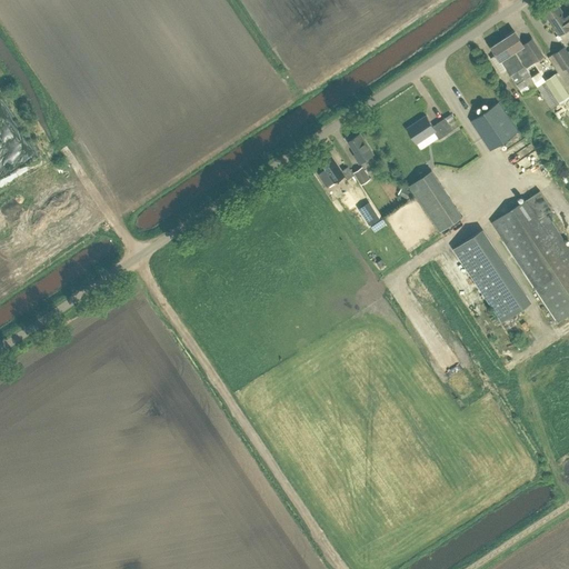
[(568,11),(565,16),(558,5),(545,12),(559,35),(568,28),(568,11)]
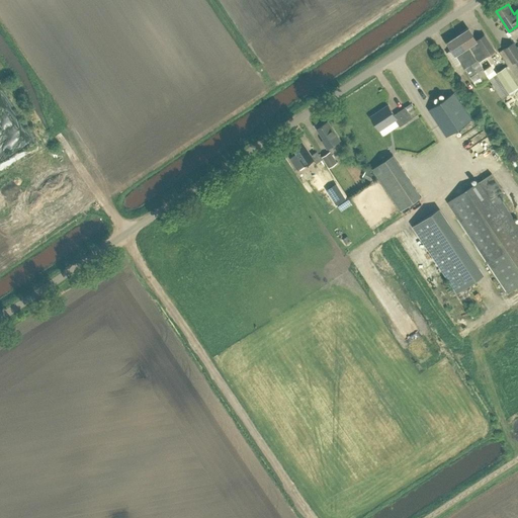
[(478,61),(494,51),(485,35),(476,41),(467,29),(457,36),(465,49),(467,47),(478,61)]
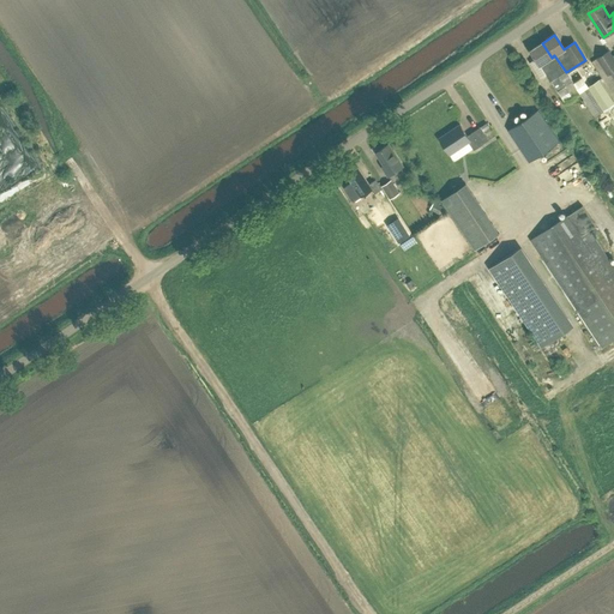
[(554,55),(552,58),(542,43),(531,50),(537,59),(530,64),(541,79),(548,74),(553,82),(566,72),(554,55)]
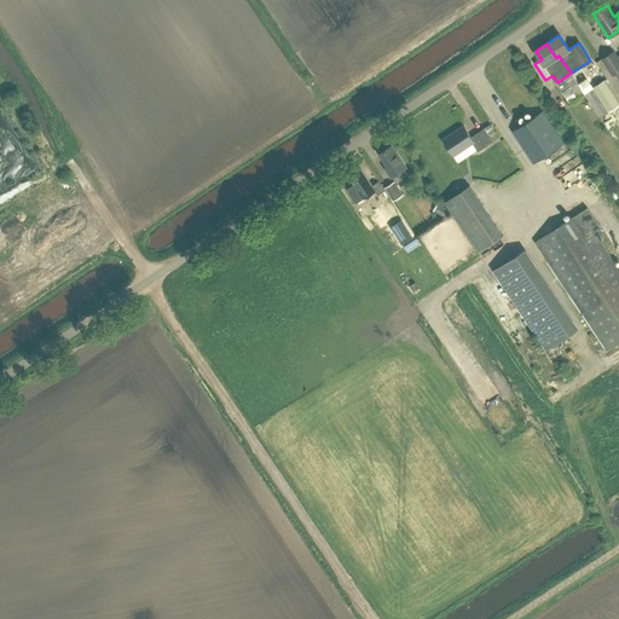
[(613,75),(618,70),(618,56),(614,50),(601,58),(613,75)]
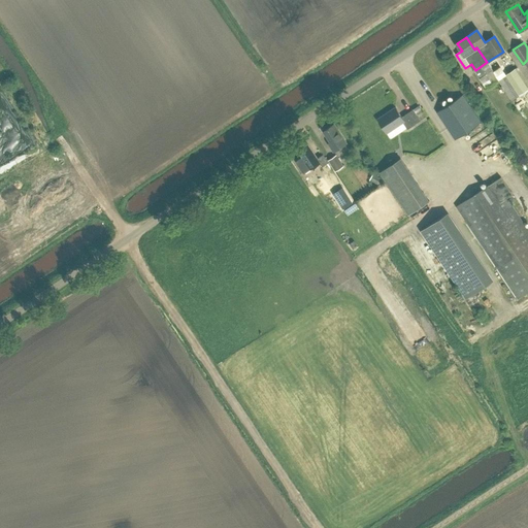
[(498,79),(487,62),(475,70),(486,87),(498,79)]
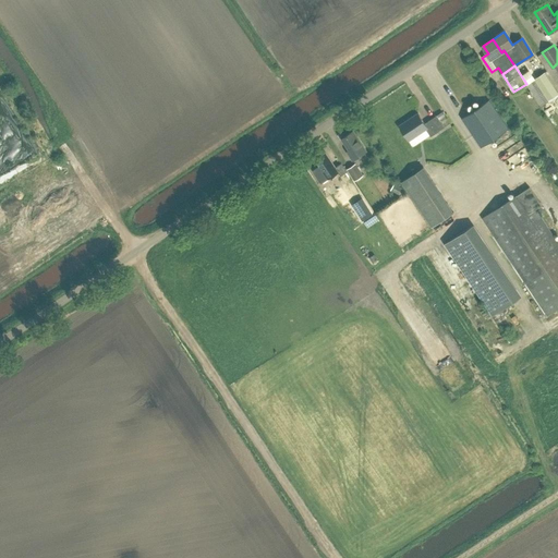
[(549,100),(557,94),(557,91),(545,71),(534,79),(549,100)]
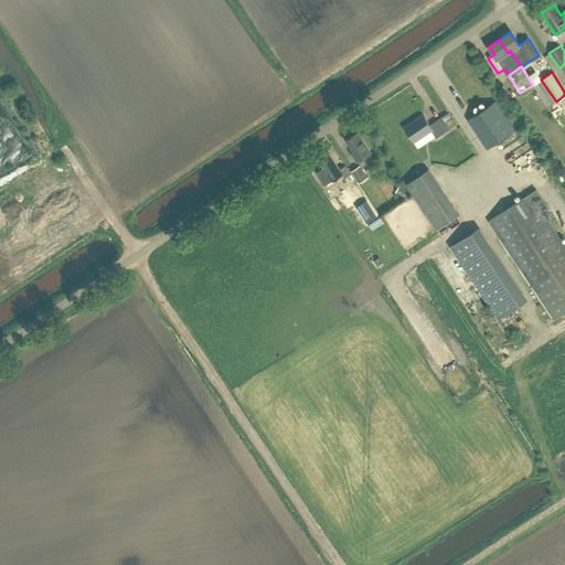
[(533,85),(547,107),(556,102),(541,80),(533,85)]
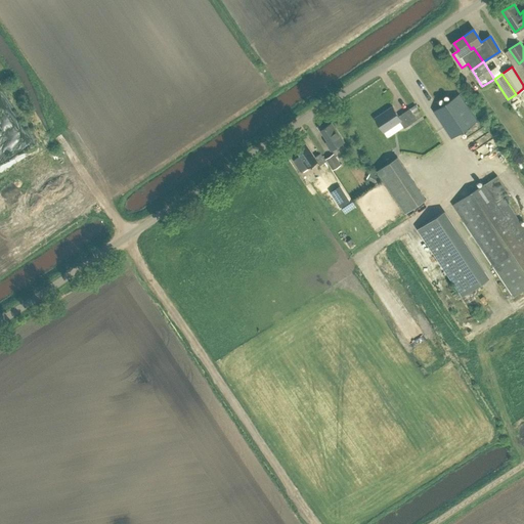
[(451,138),(477,121),(460,94),(433,111),(451,138)]
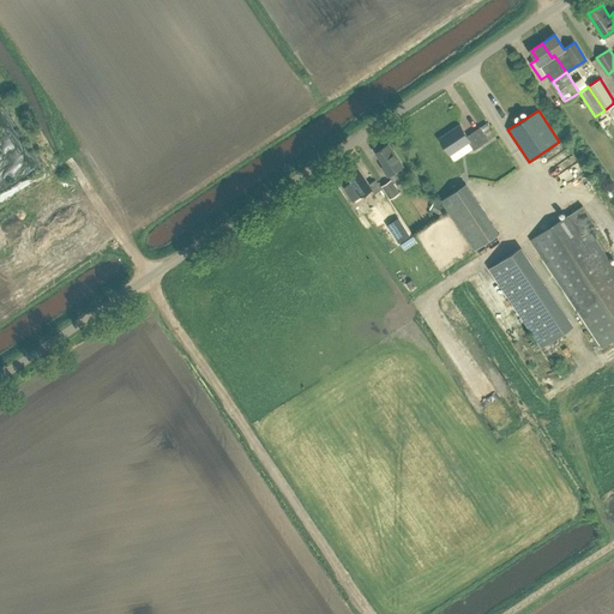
[(461,125),(439,138),(450,155),(469,143),(474,150),(489,140),(485,133),(481,127),(468,136),(461,125)]
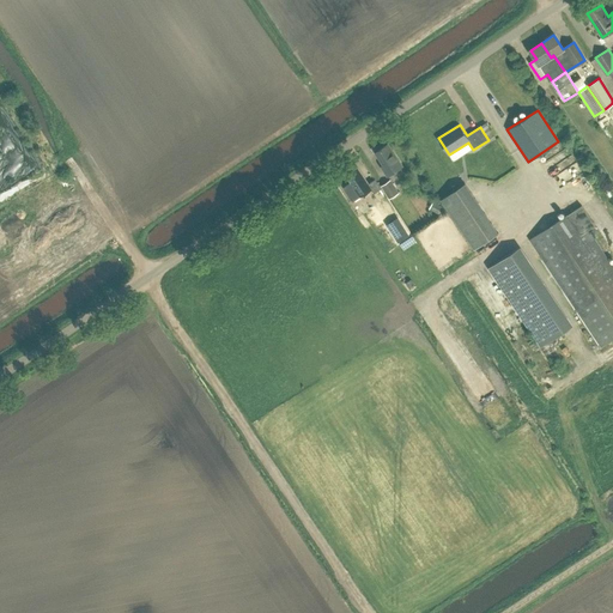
[(387,176),(402,165),(388,144),(375,152),(383,165),(381,167),(387,176)]
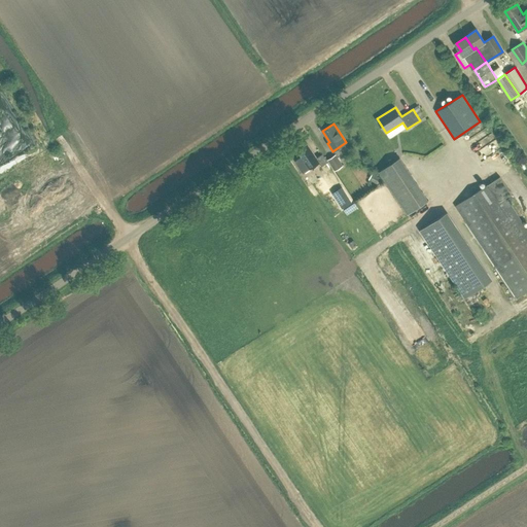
[(297,150),(302,156),(295,161),(304,173),(320,163),(308,144),(297,150)]
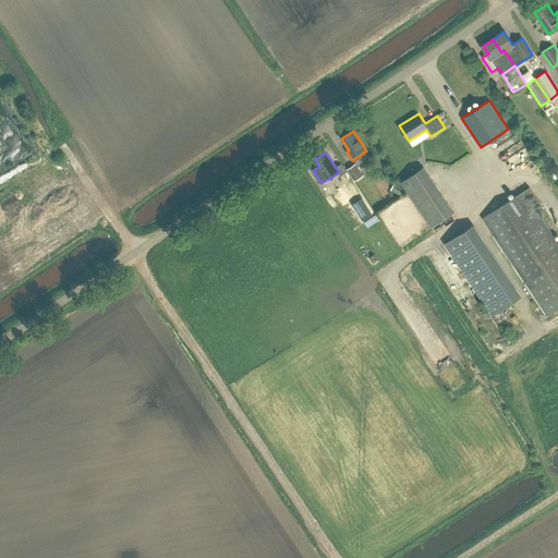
[(354,180),(361,176),(363,174),(355,162),(347,168),(354,180)]
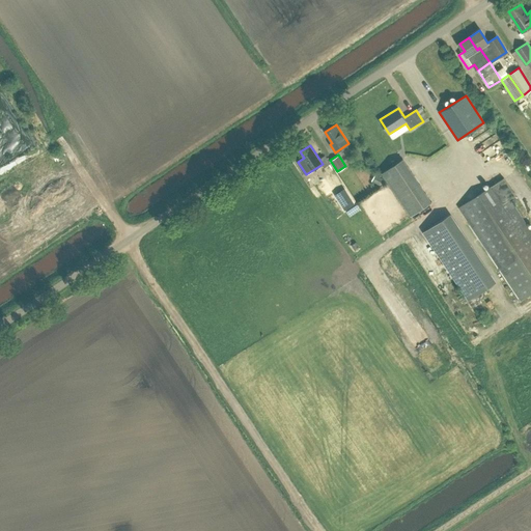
[(325,156),(319,160),(325,167),(331,163),(325,156)]
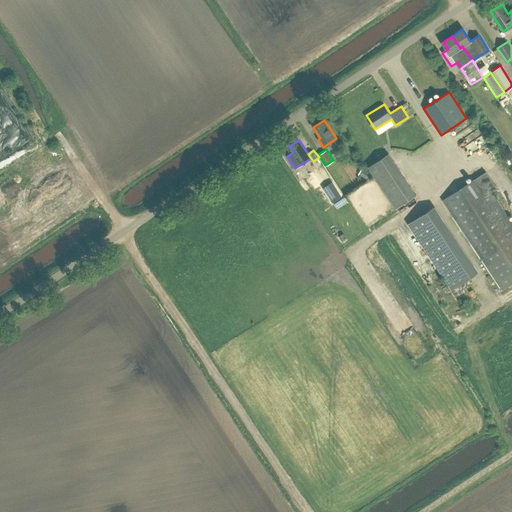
[(396,208),(416,195),(388,153),(368,166),(396,208)]
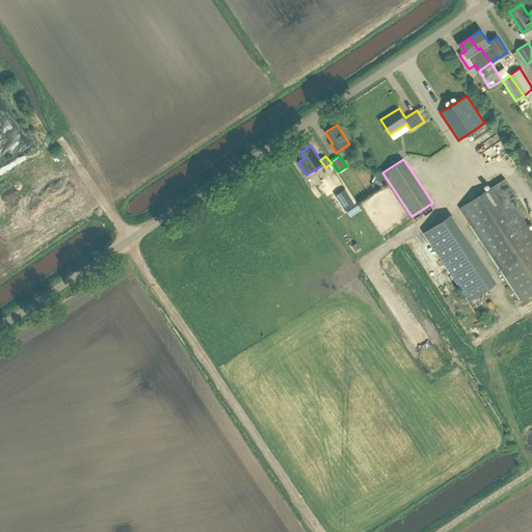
[(376,176),(374,181),(380,184),(382,179),(376,176)]
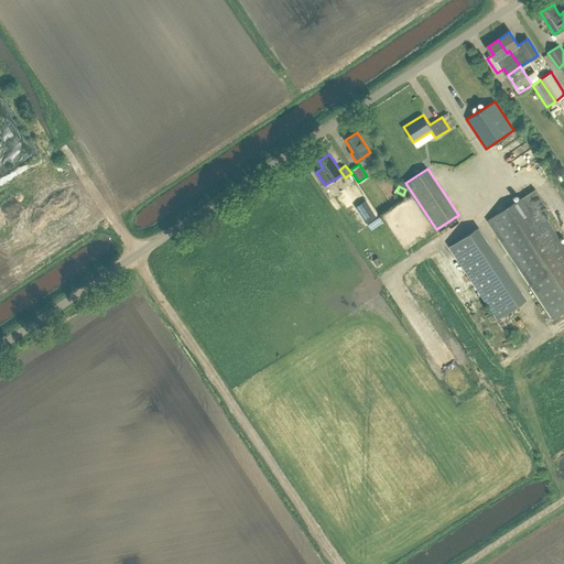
[(331,196),(343,214),(354,206),(342,188),(331,196)]
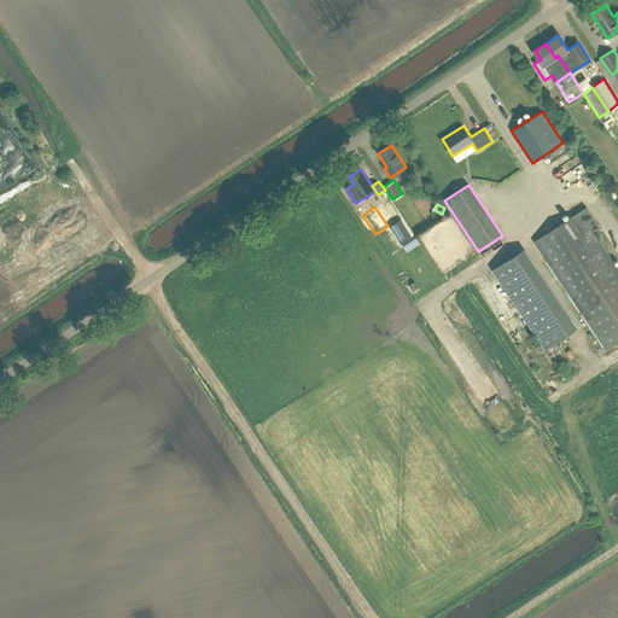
[(606,349),(617,340),(617,269),(592,232),(600,226),(587,207),(535,242),(606,349)]
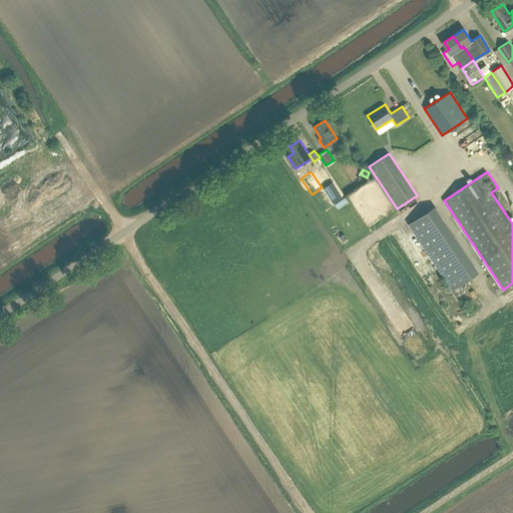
[(326,187),(324,188),(333,202),(342,196),(333,182),(326,187)]
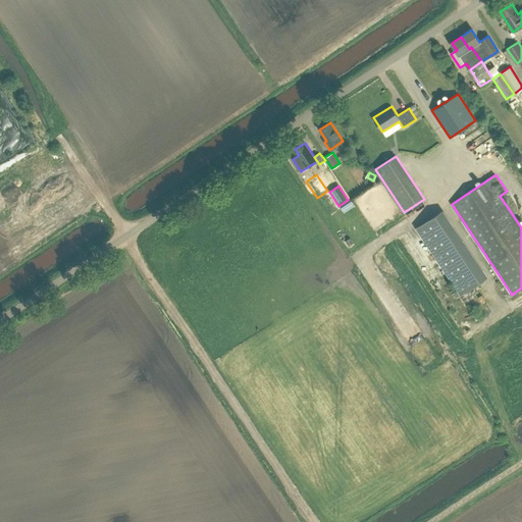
[(433,216),(417,227),(461,294),(477,282),(433,216)]
